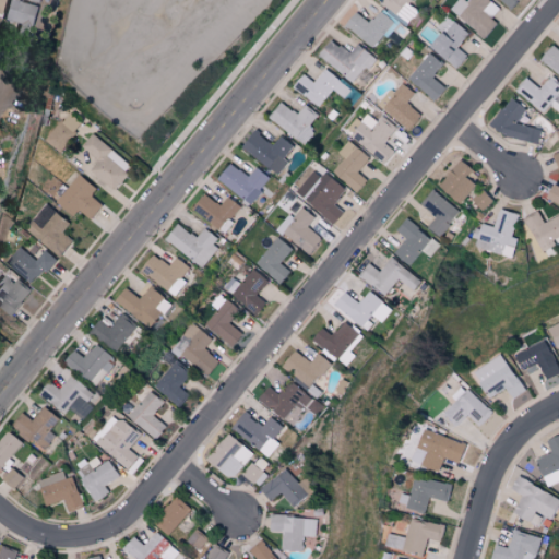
[(8,0),(2,18),(31,27),(37,8),(15,0),(8,0)]
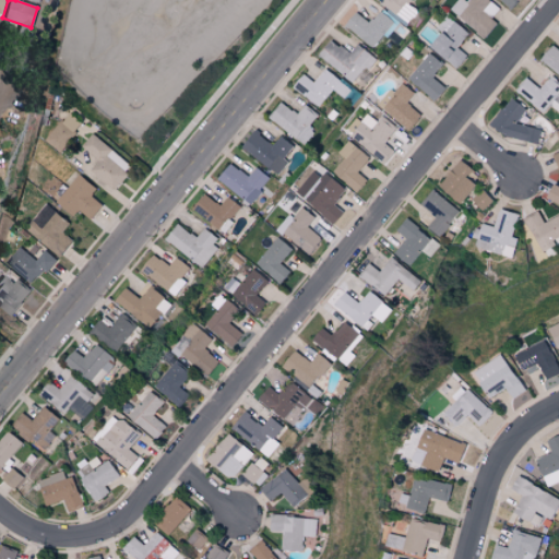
[(378,0),(402,16),(406,10),(405,10),(412,0),(378,0)]
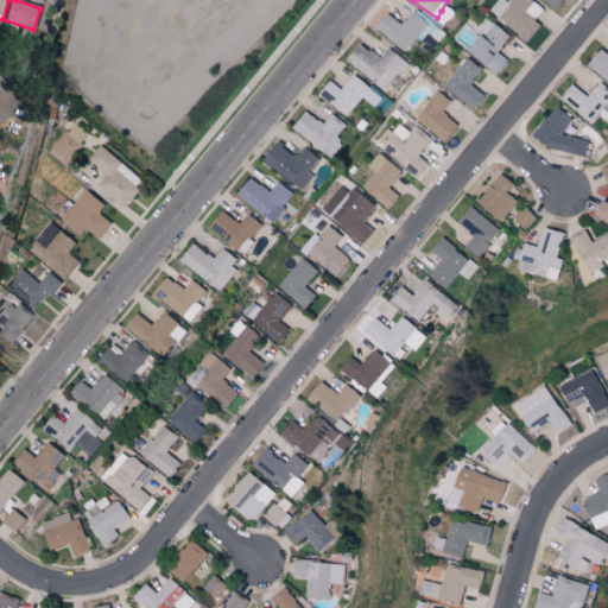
[(501,0),(499,0),(489,11),(525,43),(540,27),(533,20),(543,11),(530,0),(510,0),(506,4),(501,0)]
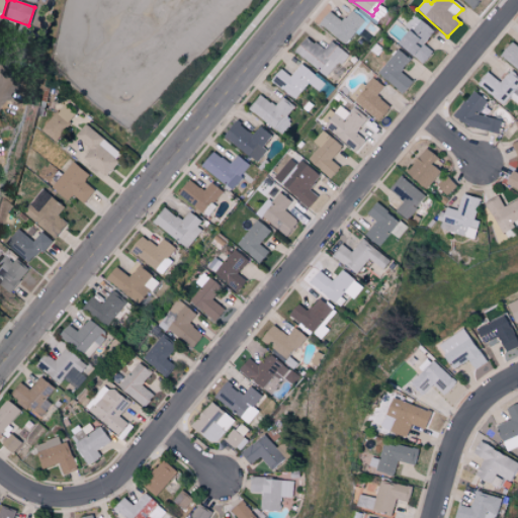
[(460,0),(471,9),(479,0),(460,0)]
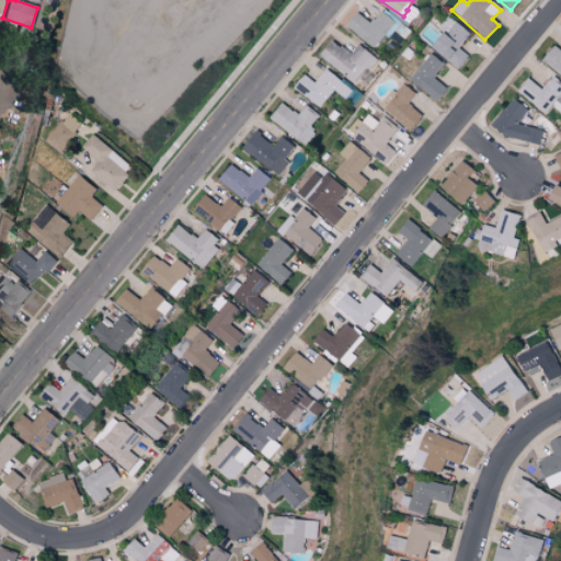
[(369,23),(356,12),(345,25),(375,50),(397,24),(380,10),(369,23)]
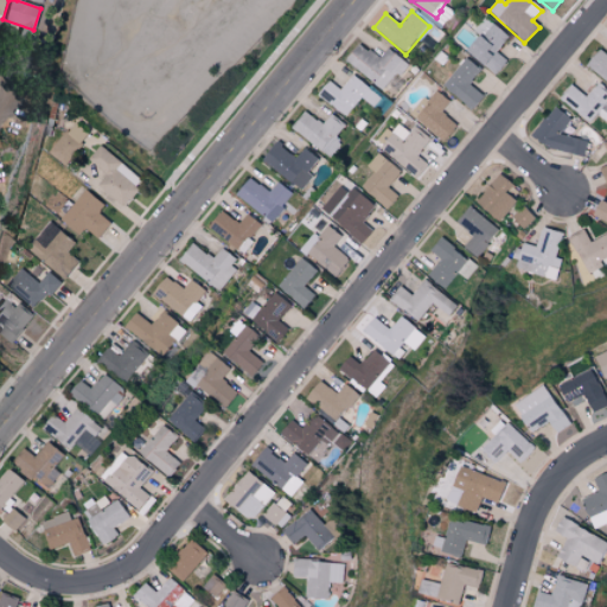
[(464,51),(493,77),(506,62),(496,52),(508,38),(485,18),(473,31),(478,34),(464,51)]
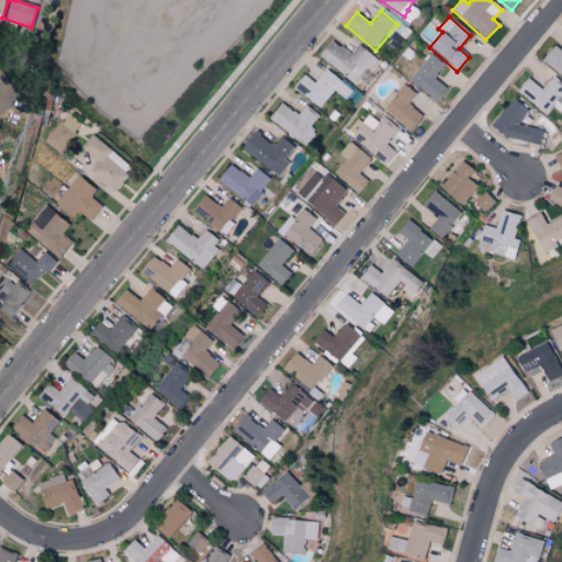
[(319,57),(358,83),(375,57),(358,45),(352,54),(332,40),(319,57)]
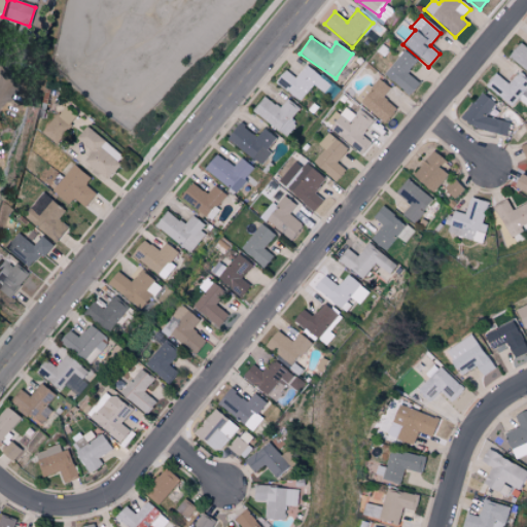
[(526,46),(520,42),(510,58),(526,70),(526,46)]
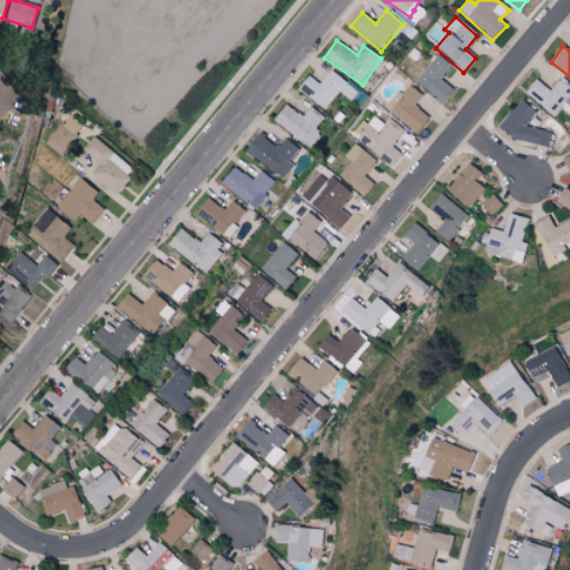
[(451,67),(436,55),(414,81),(442,104),(453,90),(440,79),(451,67)]
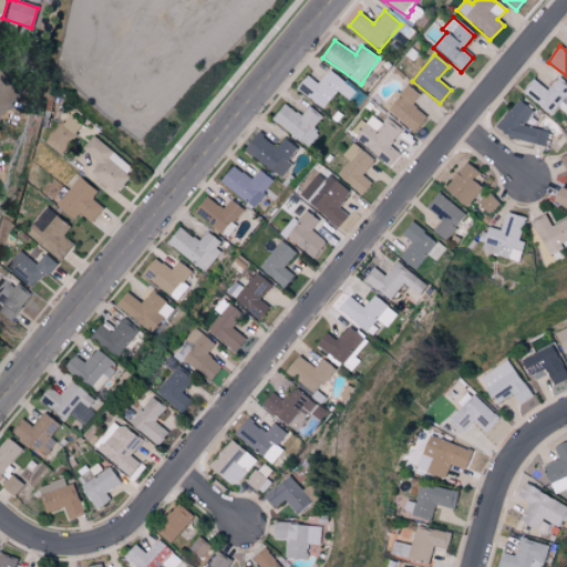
[(297,92),(327,107),(336,91),(351,100),(358,88),(328,71),(320,83),(306,75),(297,92)]
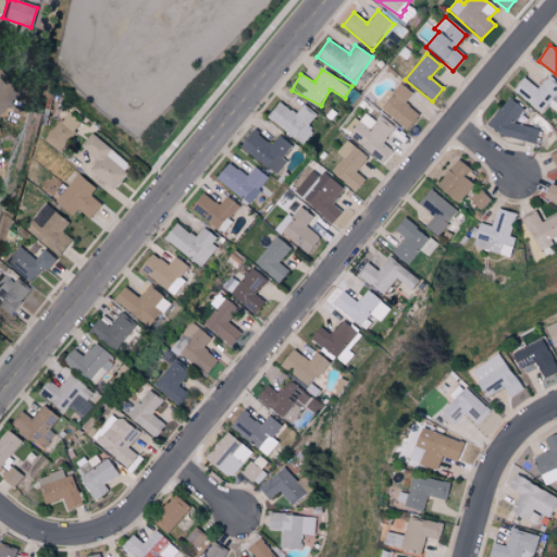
[(541,114),(549,106),(556,111),(556,83),(551,76),(539,89),(525,77),(515,89),(541,114)]
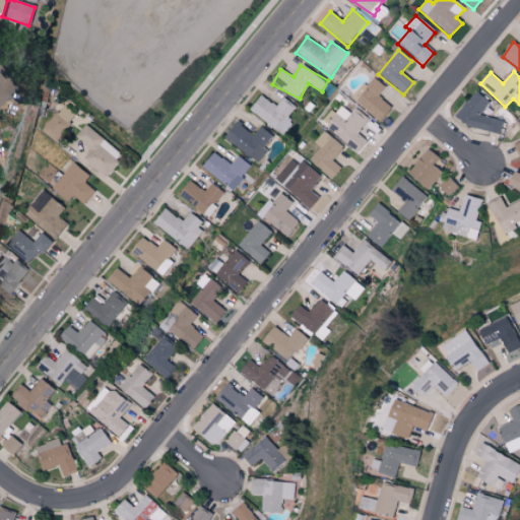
[(378,122),(391,108),(378,95),(385,87),(371,76),(351,98),(378,122)]
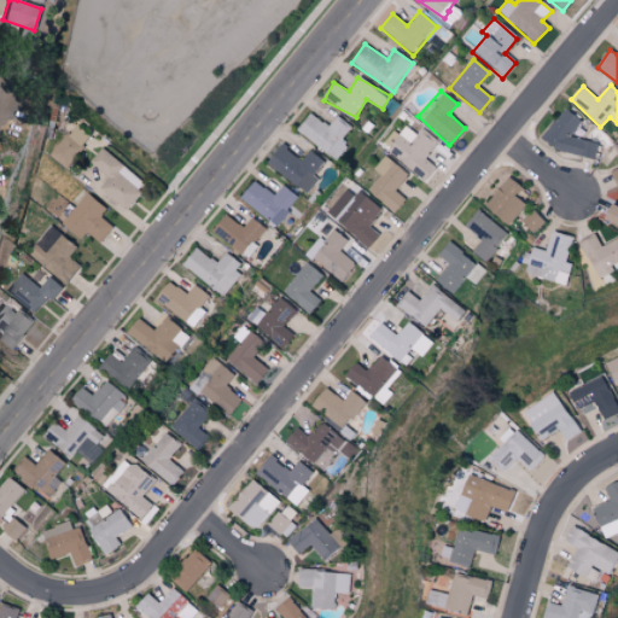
[(598,144),(573,138),(579,117),(555,110),(546,146),(593,158),(598,144)]
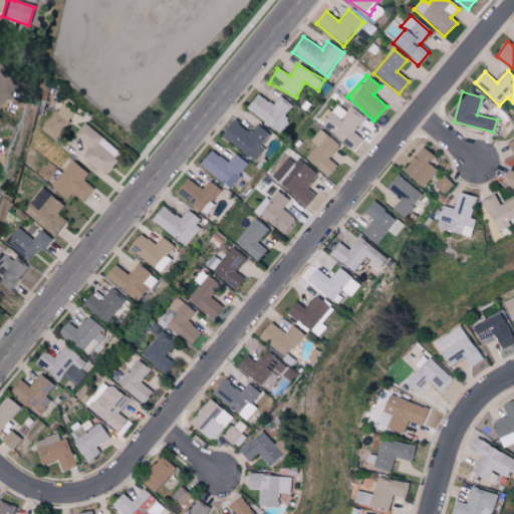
[(289,121),(283,116),(292,106),(281,96),(271,106),(258,93),(246,106),(276,135),(289,121)]
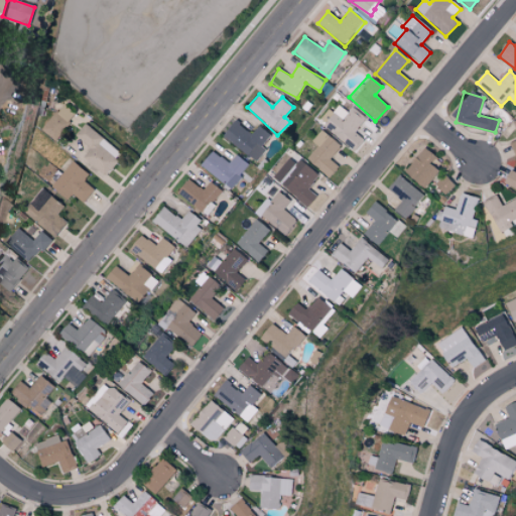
[(79,114),(66,104),(44,129),(56,140),(79,114)]
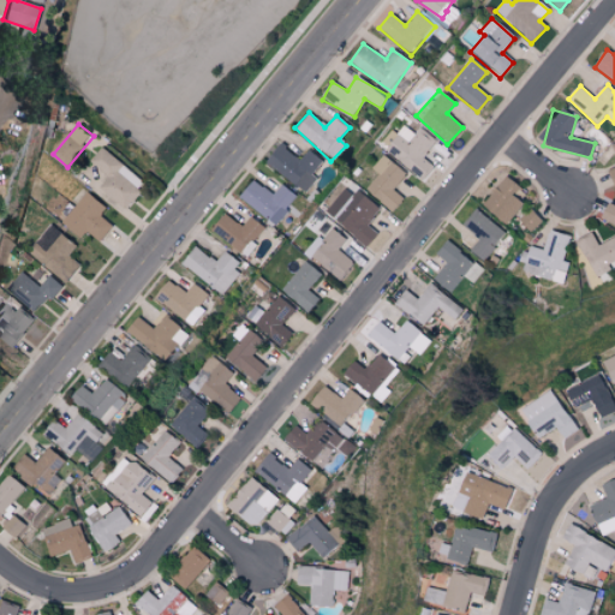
[(407,142),(398,135),(384,153),(423,180),(433,166),(423,159),(436,141),(418,127),(407,142)]
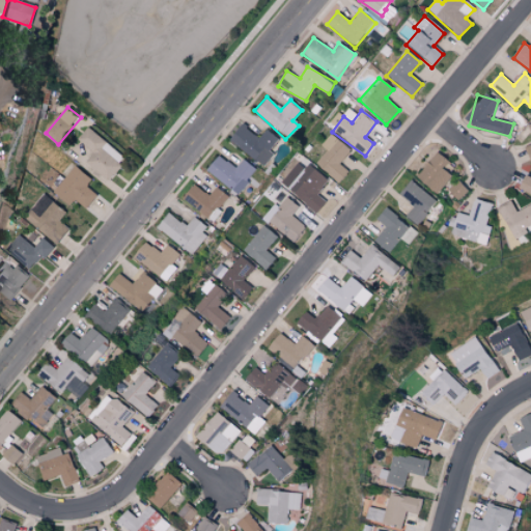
[(267,165),(275,154),(270,150),(278,139),(263,130),(259,137),(240,124),(229,140),(267,165)]
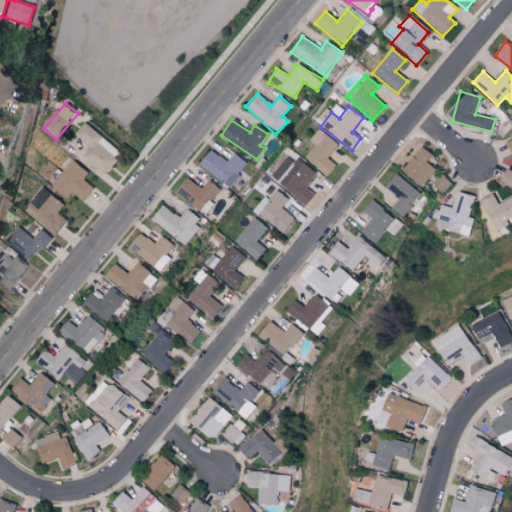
[(85,157),(108,174),(124,152),(86,123),(77,135),(93,147),(85,157)]
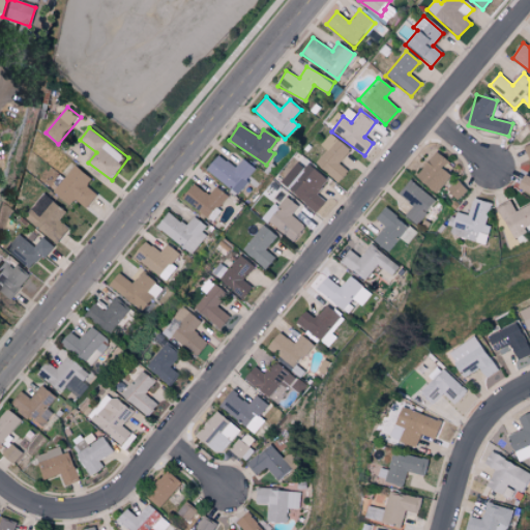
[(339,164),(350,150),(329,134),(319,146),(325,150),(317,160),(340,180),(347,171),(339,164)]
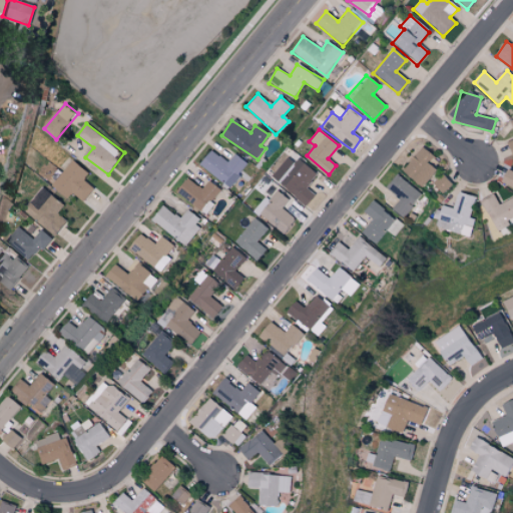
[(440,163),(422,147),(401,171),(418,186),(440,163)]
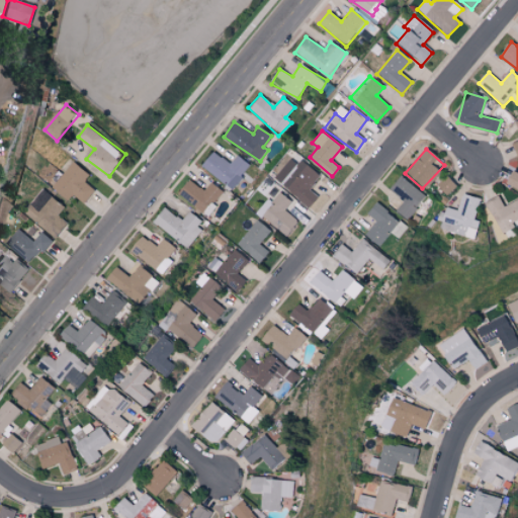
[(252,165),(239,155),(233,163),(216,152),(205,167),(236,188),(252,165)]
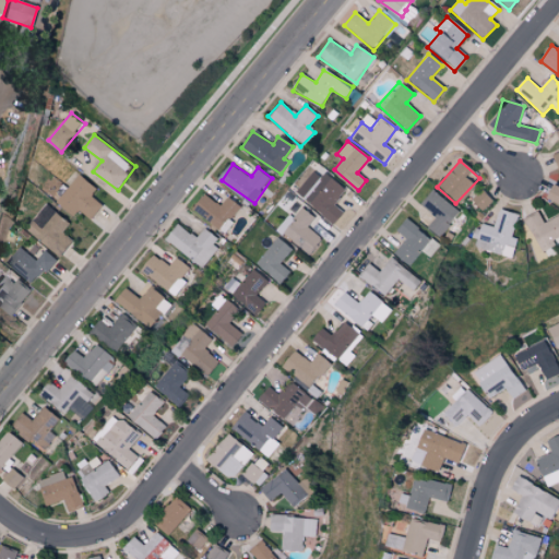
[(298,192),(335,225),(346,213),(336,204),(347,192),(320,168),(298,192)]
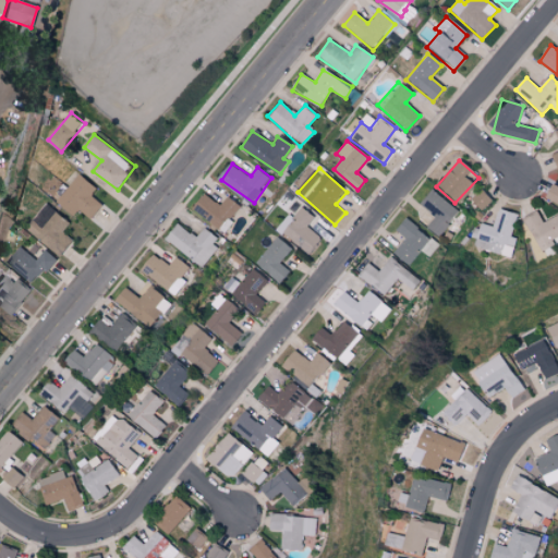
[(94,195),(99,189),(82,173),(59,201),(77,216),(83,210),(94,219),(106,205),(94,195)]
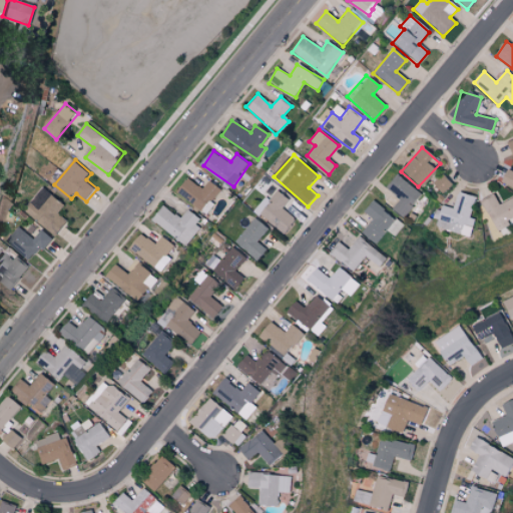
[(512,187),(512,172),(504,169),(499,182),(512,187)]
